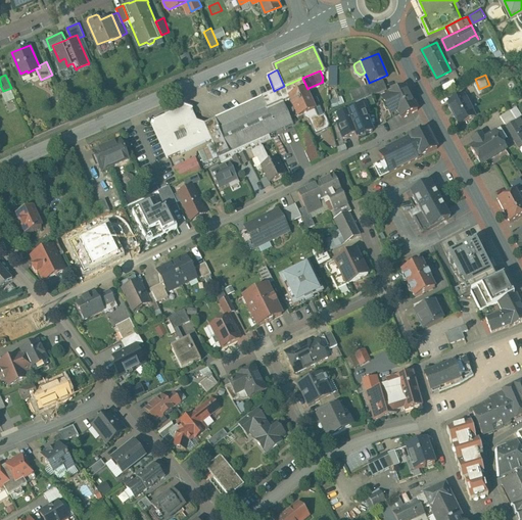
[(383,77),(369,83),(369,82),(364,84),(369,95),(371,94),(387,87),(383,77)]
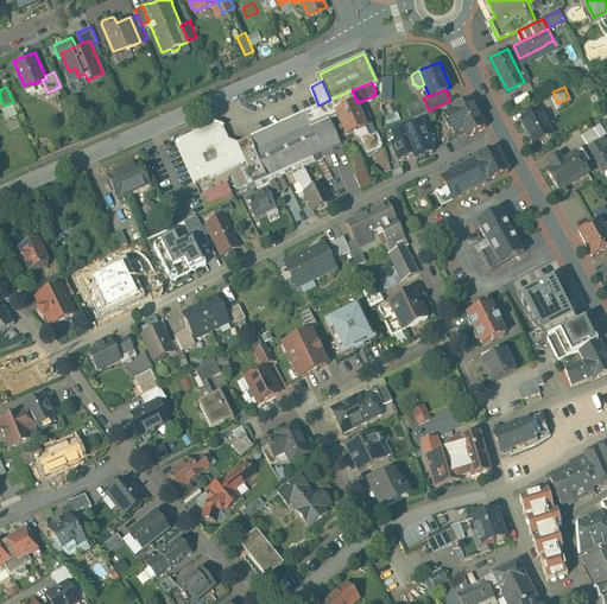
[(318,106),(250,137),(266,175),(341,142),(329,116),(339,113),(337,109),(356,101),(352,90),(330,100),(318,106)]
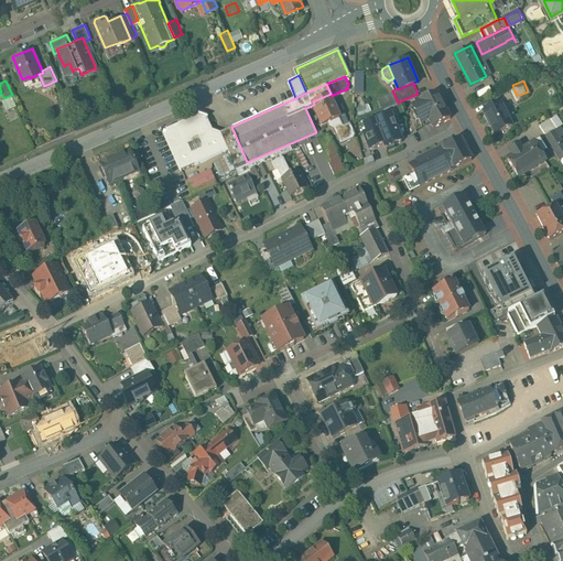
[(437,92),(412,104),(421,121),(430,117),(433,125),(451,116),(437,92)]
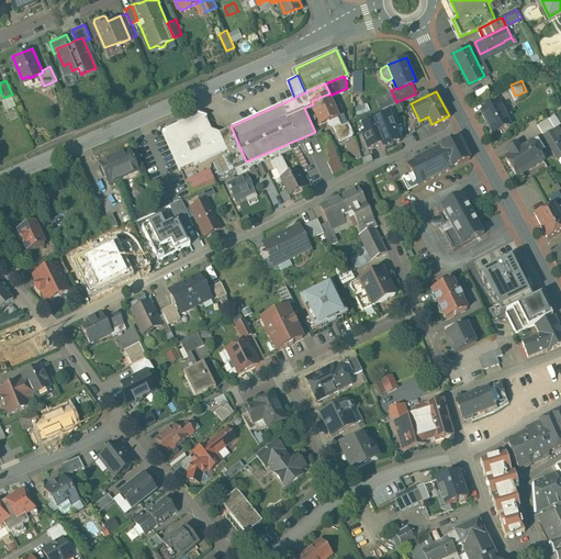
[(329,93),(312,101),(313,104),(321,123),(331,120),(338,115),(331,96),(329,93)]
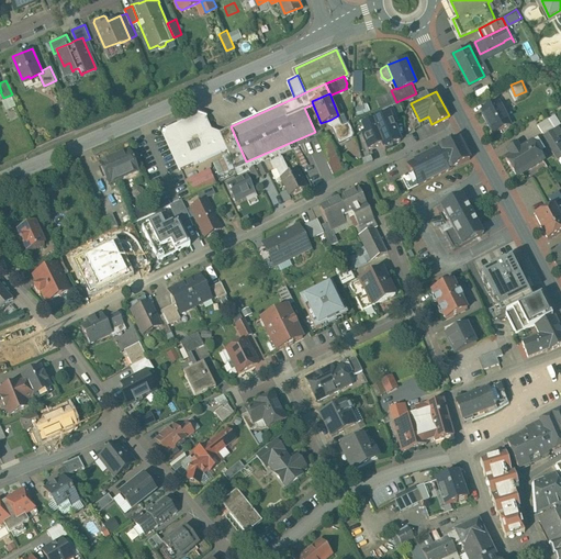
[(498,99),(481,108),(493,131),(511,122),(498,99)]
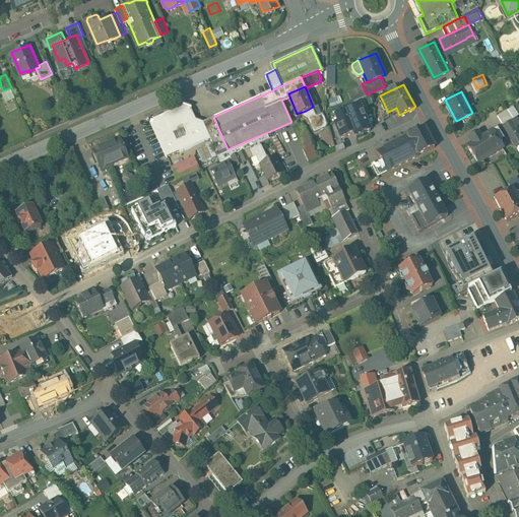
[(367,94),(364,95),(367,104),(372,102),(369,93),(367,94)]
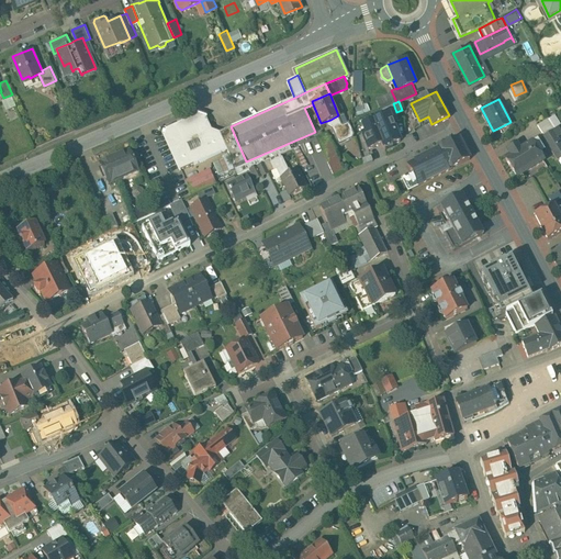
[(390,112),(374,119),(363,123),(367,131),(362,132),(369,147),(382,142),(384,144),(392,141),(392,143),(401,138),(390,112)]
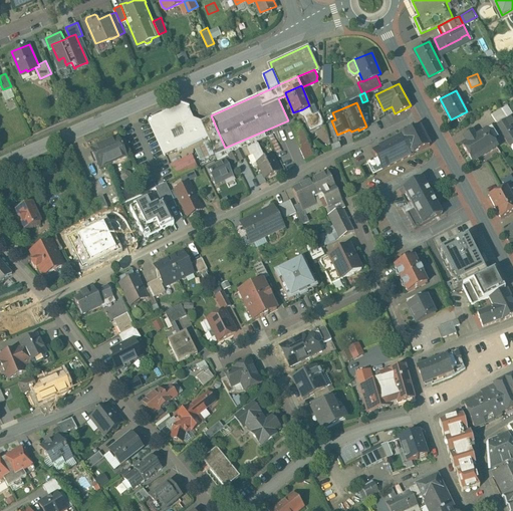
[(181,103),(154,116),(152,122),(165,154),(208,135),(201,119),(200,119),(193,117),(188,106),(181,103)]
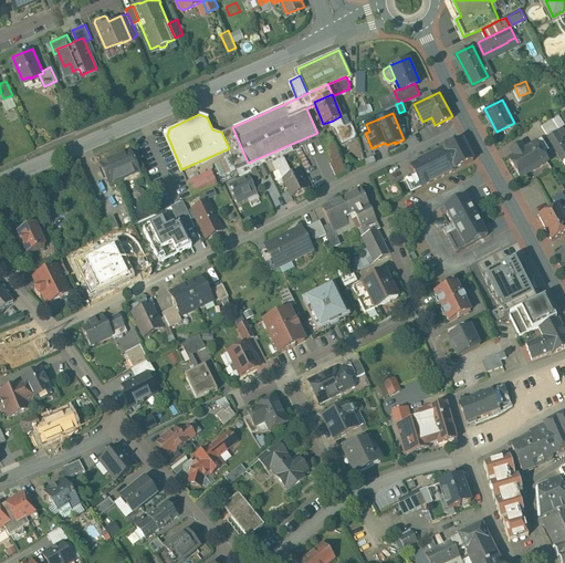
[(351,122),(344,124),(341,116),(333,121),(342,142),(354,136),(355,134),(351,122)]
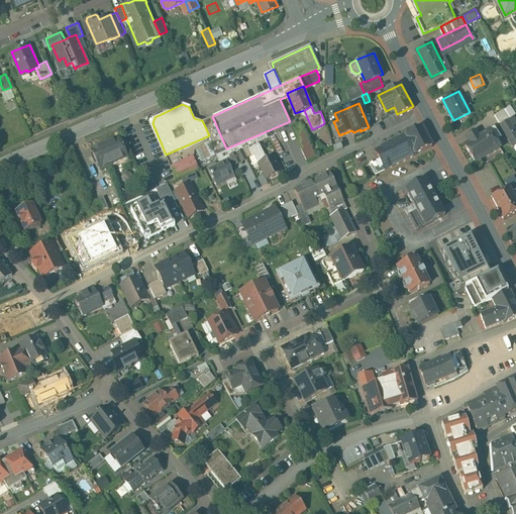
[(513,115),(501,122),(513,143),(515,141),(515,129),(511,122),(515,119),(513,115)]
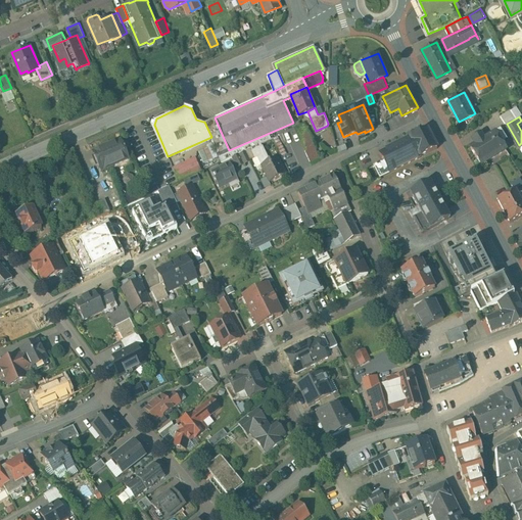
[(229,150),(215,117),(204,122),(211,137),(219,154),(229,150)]
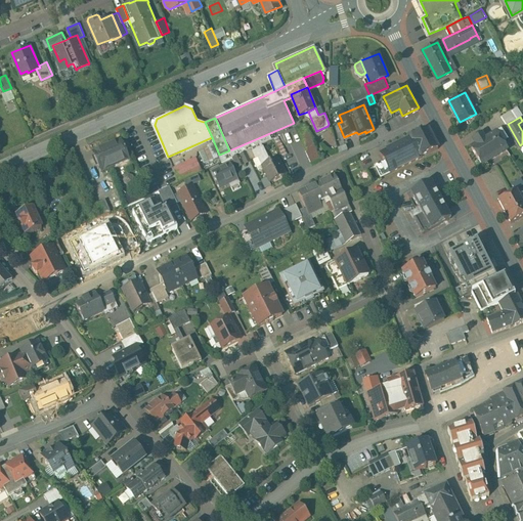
[(306,120),(296,124),(311,159),(320,155),(306,120)]
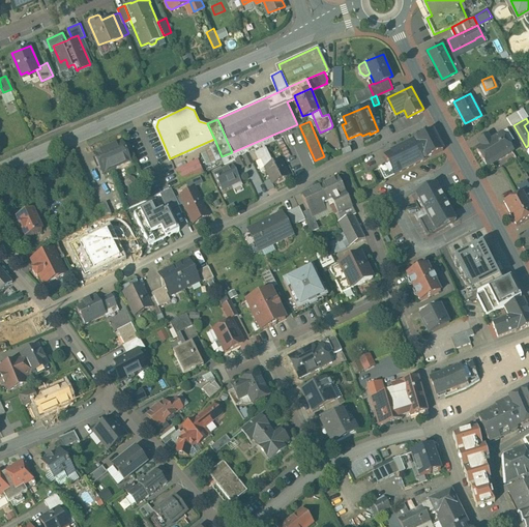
[(433,128),(385,152),(389,160),(394,172),(443,148),(433,128)]
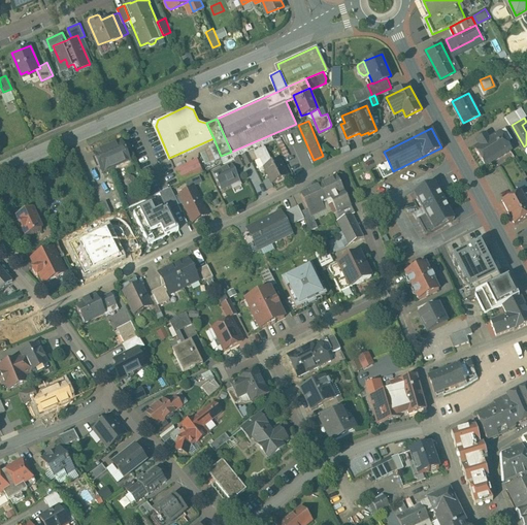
[(504,129),(489,138),(485,133),(478,138),(481,143),(475,146),(486,164),(512,149),(507,142),(512,140),(504,129)]
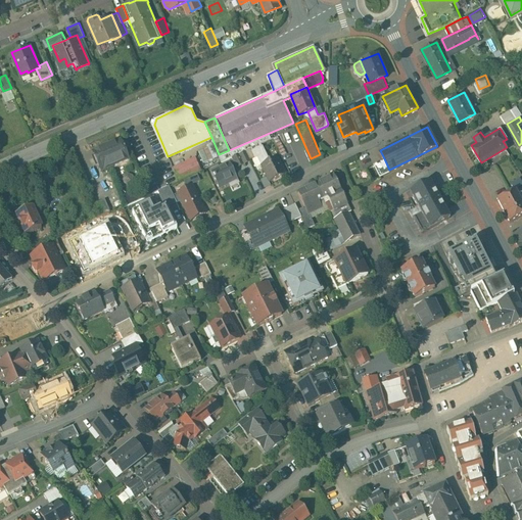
[(129,156),(121,138),(94,150),(102,169),(129,156)]
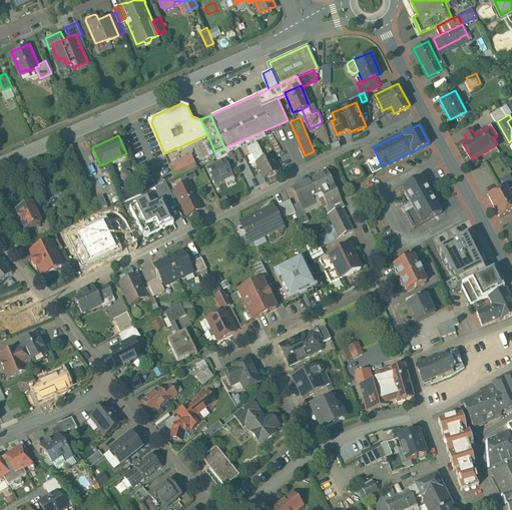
[(265,156),(258,141),(247,146),(250,152),(252,151),(258,159),(265,156)]
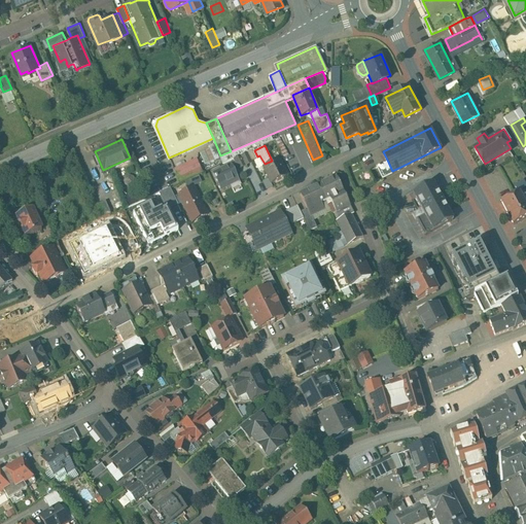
[(248,149),(241,152),(246,162),(252,159),(248,149)]
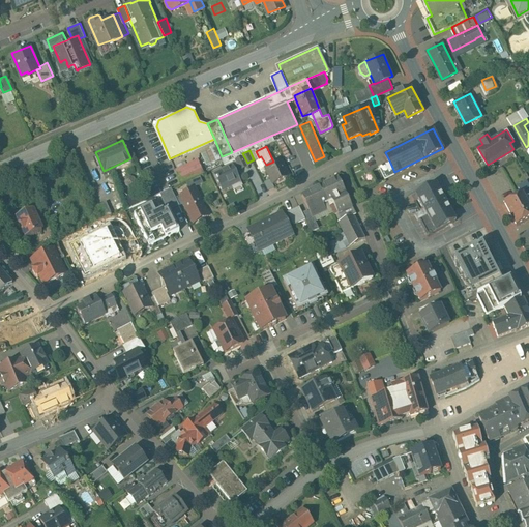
[(242,153),(236,156),(241,167),(247,164),(247,163),(242,153)]
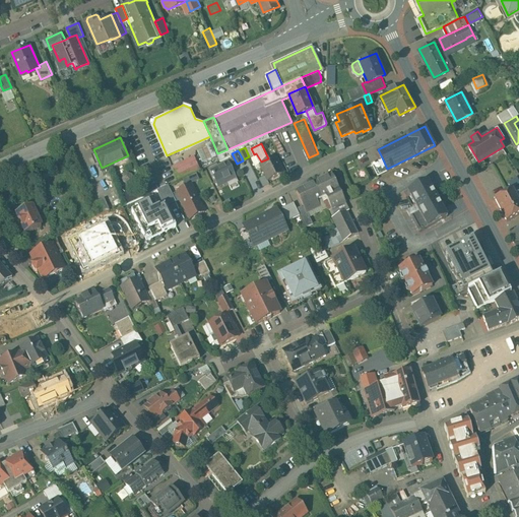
[(172,163),(178,177),(200,167),(194,152),(172,163)]
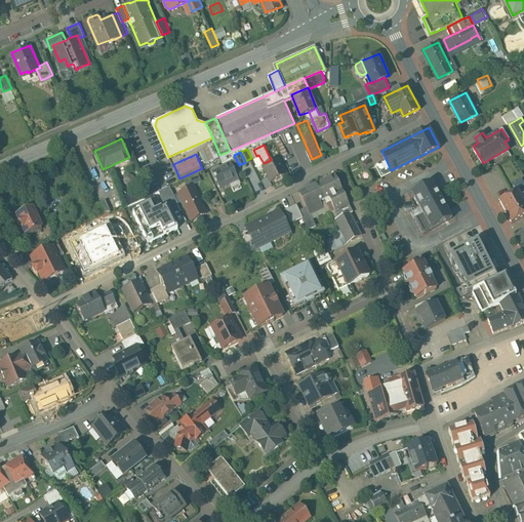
[(264,163),(263,163),(271,181),(286,172),(278,156),(264,163)]
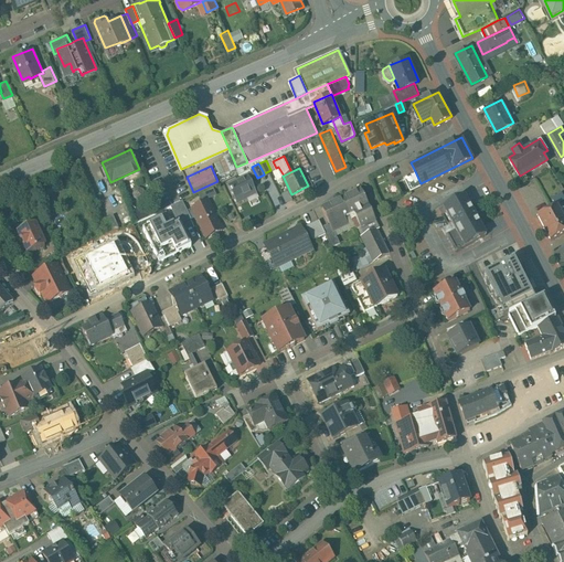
[(415,171),(405,177),(411,188),(421,183),(415,171)]
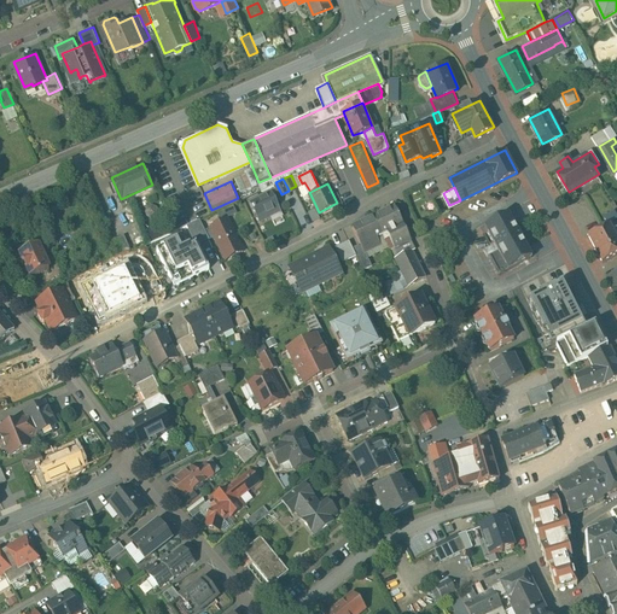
[(272,191),(251,200),(254,206),(252,206),(254,209),(255,208),(260,218),(280,209),(272,191)]
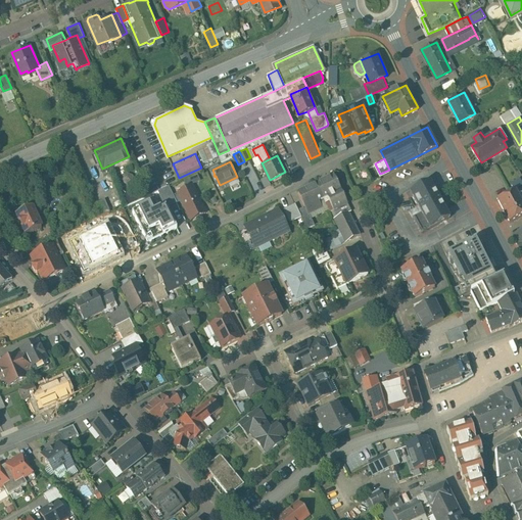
[(347,201),(334,173),(333,173),(333,174),(317,182),(324,196),(331,209),(345,203),(347,201)]
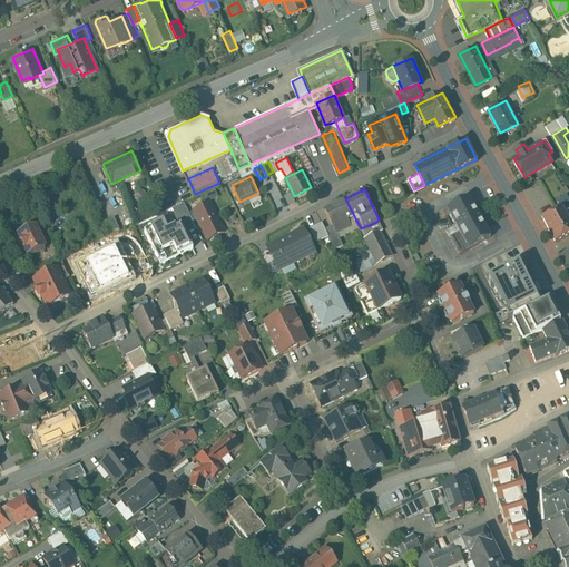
[(481,218),(469,196),(448,207),(469,247),(488,236),(490,235),(484,225),(482,226),(478,220),(481,218)]
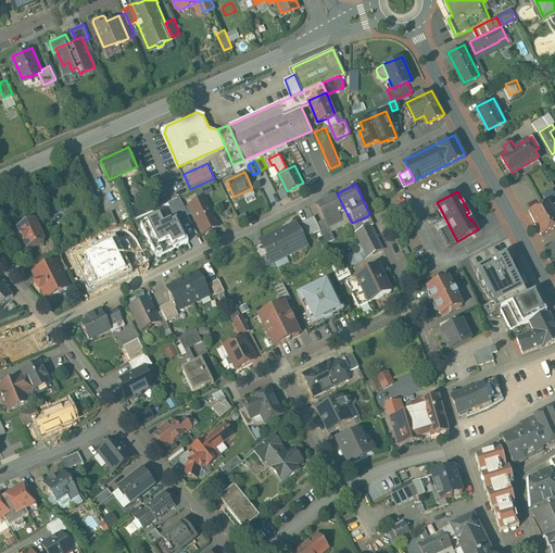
[(336,192),(317,202),(325,217),(328,225),(329,225),(343,218),(340,211),(344,209),(337,193),(336,193),(336,192)]
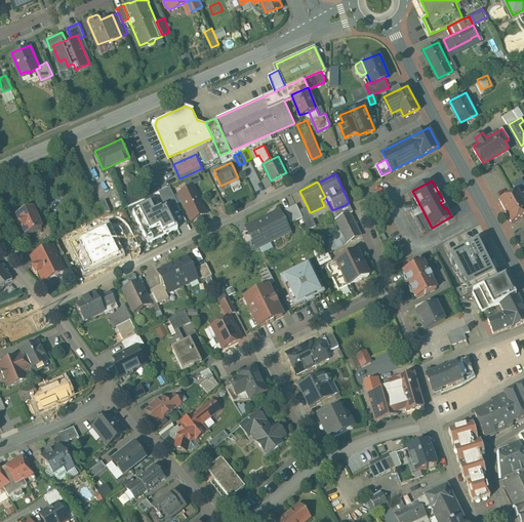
[(159,190),(166,204),(167,204),(177,199),(170,185),(159,190)]
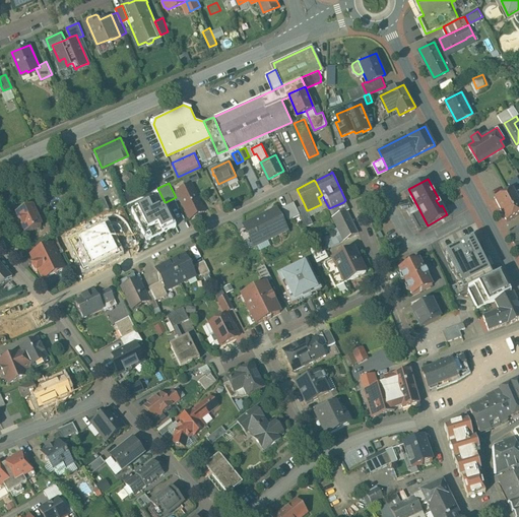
[(191,183),(182,188),(186,195),(195,191),(191,183)]
